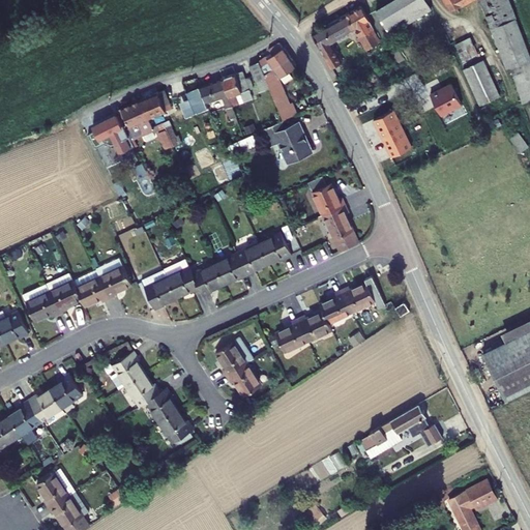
[(394,0),(377,11),(390,33),(431,8),(425,0),(394,0)]
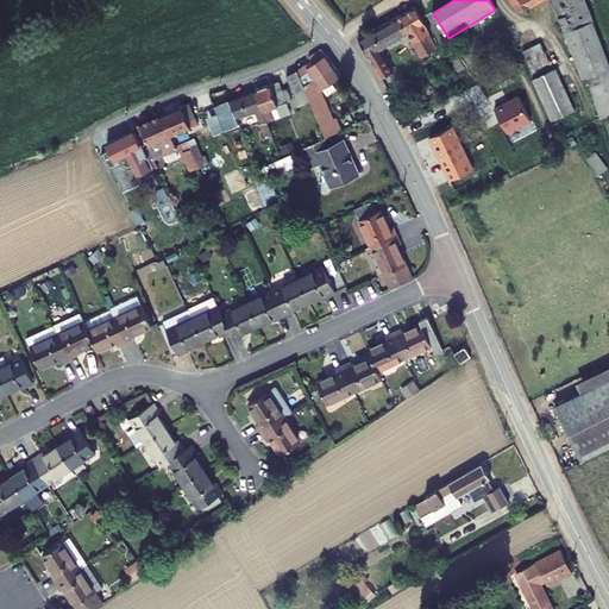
[(510,0),(518,12),(540,0),(551,0),(583,79),(588,77),(606,71),(608,69),(608,64),(584,0),(510,0)]
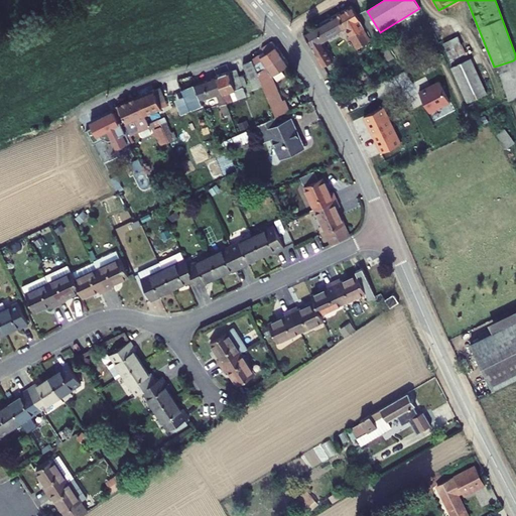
[(303,32),(324,67),(334,60),(323,42),(346,28),(351,35),(348,37),(350,39),(352,38),(358,48),(370,41),(362,29),(365,27),(352,5),(303,32)]
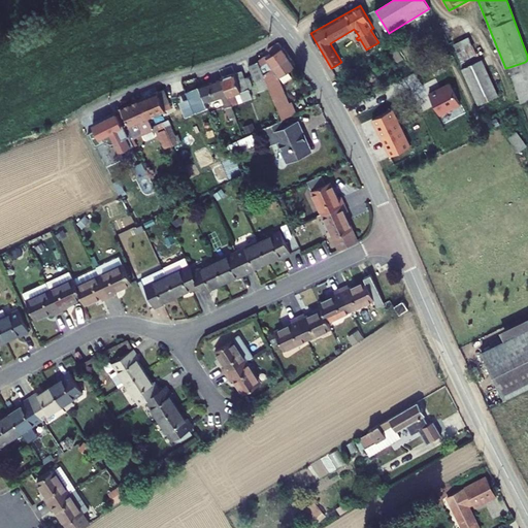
[(454,43),(457,52),(471,44),(468,37),(454,43)]
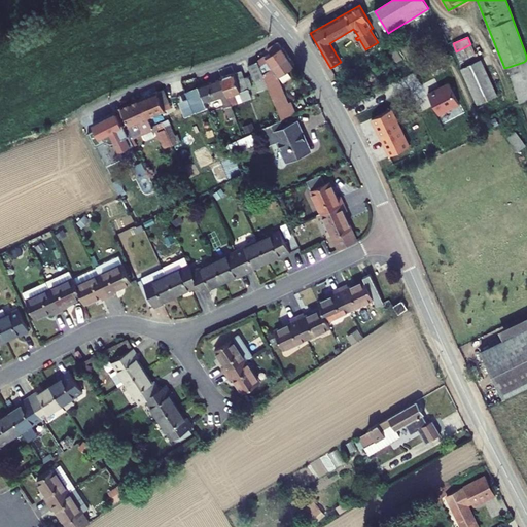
[(257,61),(264,73),(289,56),(283,46),(281,47),(278,42),(268,48),(270,53),(271,55),(266,58),(265,56),(257,61)]
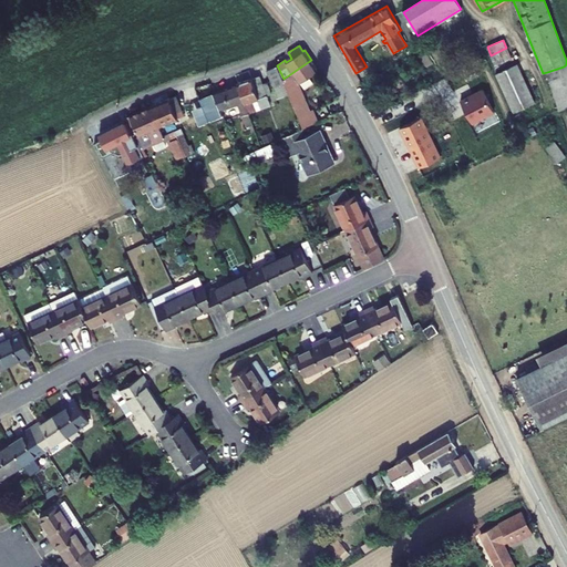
[(491,55),(495,64),(511,58),(506,48),(491,55)]
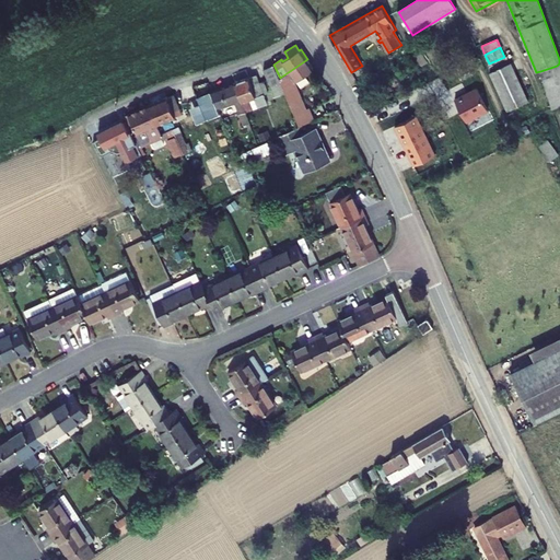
[(295,82),(314,70),(307,59),(280,78),(281,82),(286,93),(300,127),(314,119),(310,108),(306,109),(295,82)]
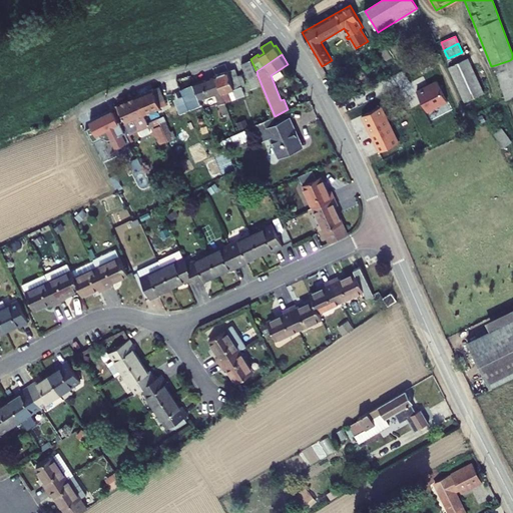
[(449,67),(465,102),(484,93),(468,58),(449,67)]
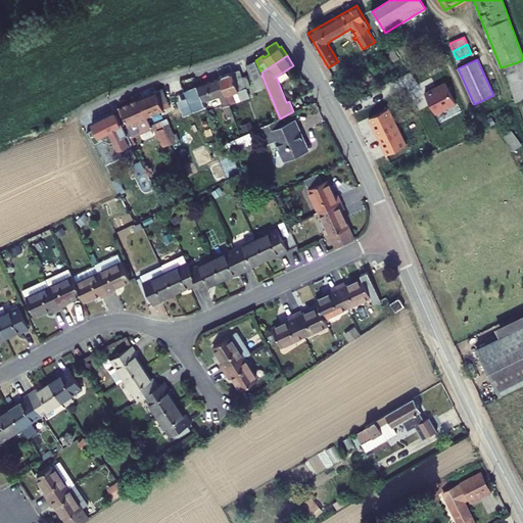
[(255,60),(246,64),(253,81),(253,80),(263,77),(262,73),(255,60)]
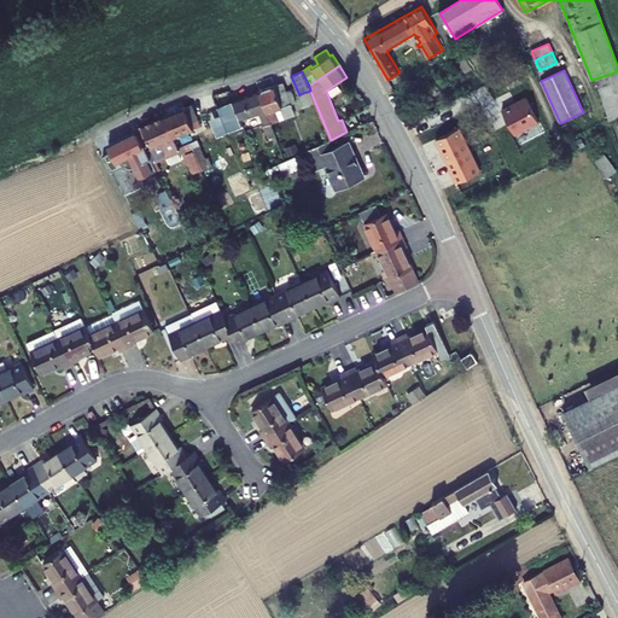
[(596,79),(599,88),(617,82),(614,73),(596,79)]
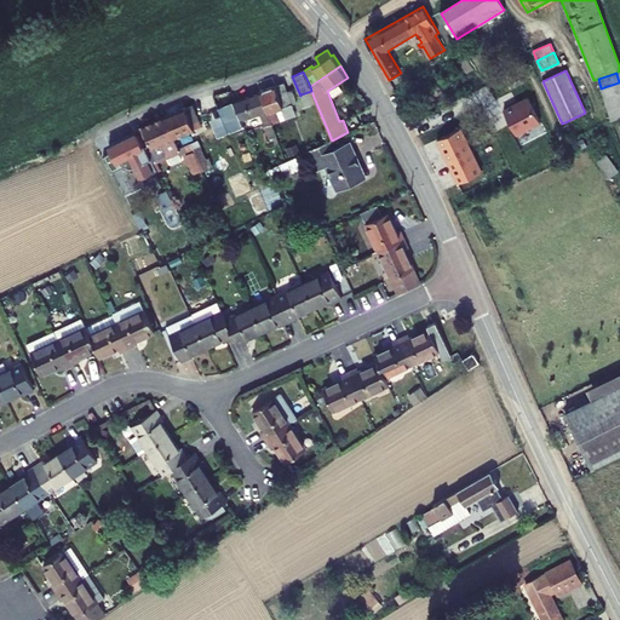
[(260,91),(273,124),(297,115),(293,105),(297,104),(292,90),(287,92),(285,82),(260,91)]
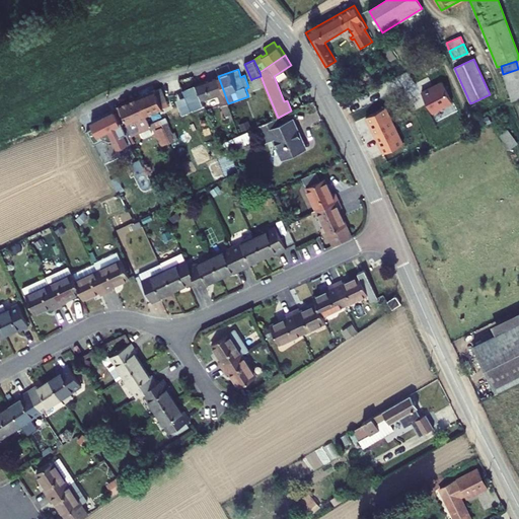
[(518,70),(518,69),(503,74),(512,101),(518,98),(518,70)]
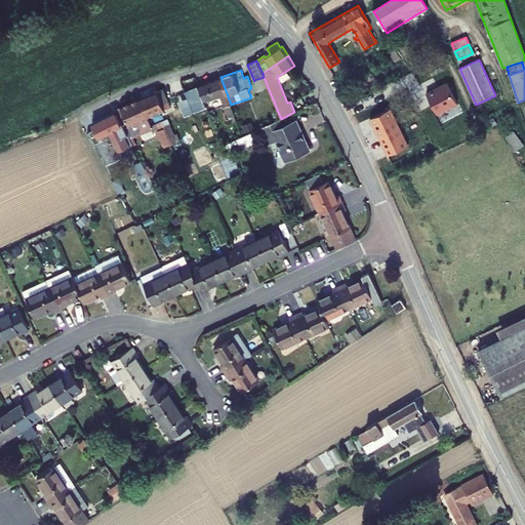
[(220,77),(206,82),(198,84),(204,102),(212,98),(220,96),(229,117),(235,115),(231,105),(220,77)]
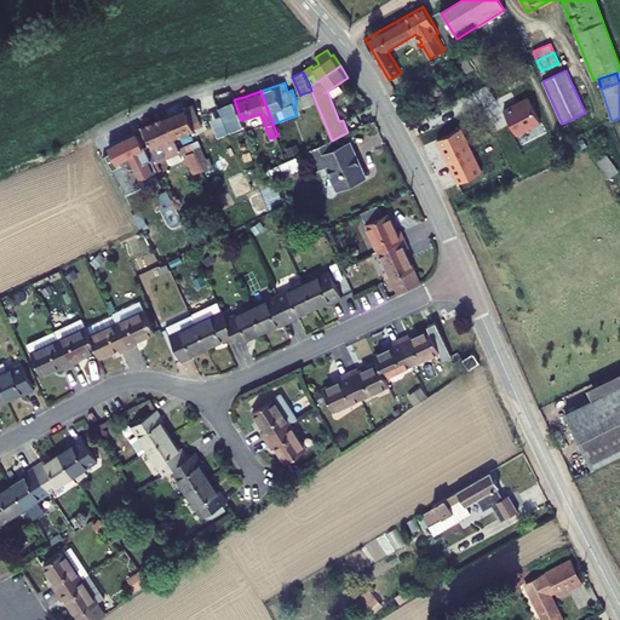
[(300,95),(306,107),(316,103),(311,91),(300,95)]
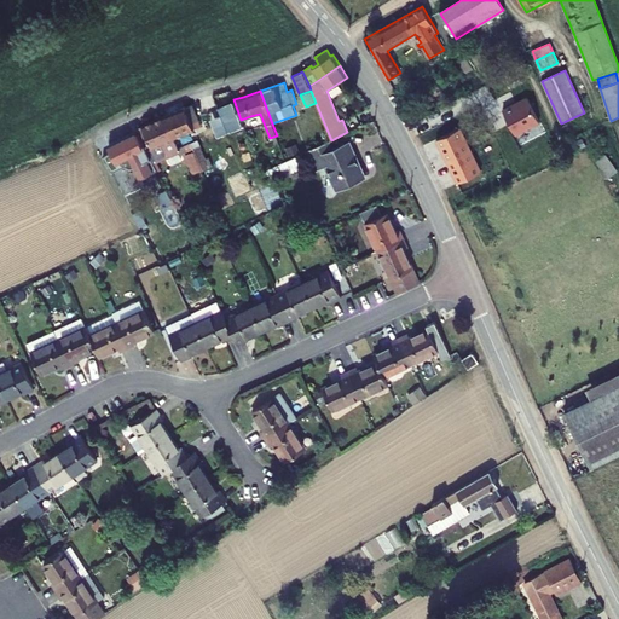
[(516,136),(541,123),(526,97),(502,109),(516,136)]
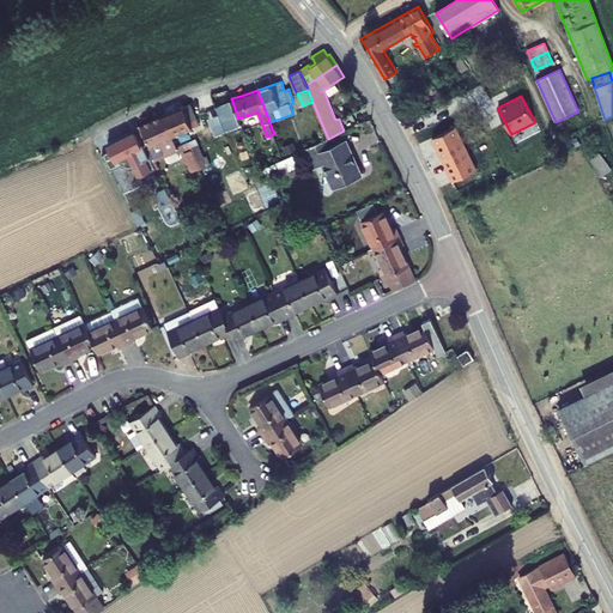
[(199,126),(190,104),(183,108),(183,107),(163,115),(175,143),(188,138),(189,141),(192,147),(201,169),(211,164),(207,156),(204,157),(196,139),(199,138),(196,133),(188,137),(186,131),(199,126)]
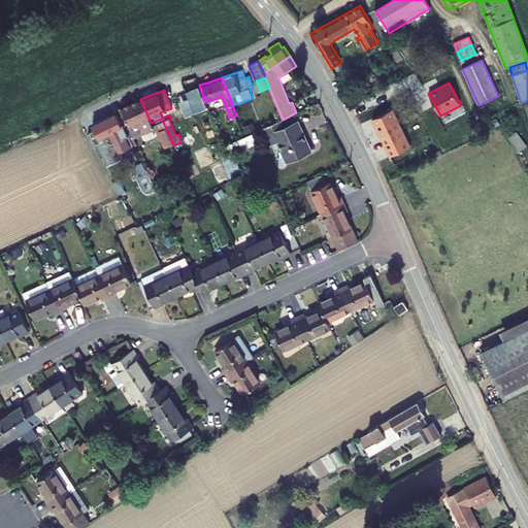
[(118,109),(126,128),(129,134),(130,136),(142,131),(143,133),(154,129),(155,131),(159,129),(157,124),(153,126),(151,123),(140,99),(118,109)]
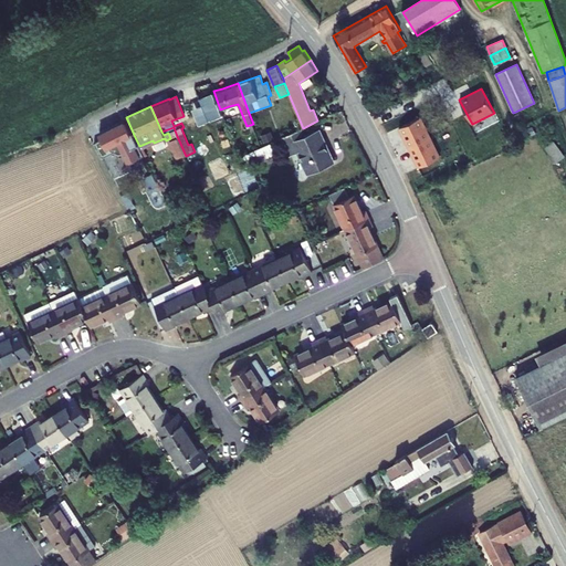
[(417,167),(440,156),(421,116),(397,127),(417,167)]
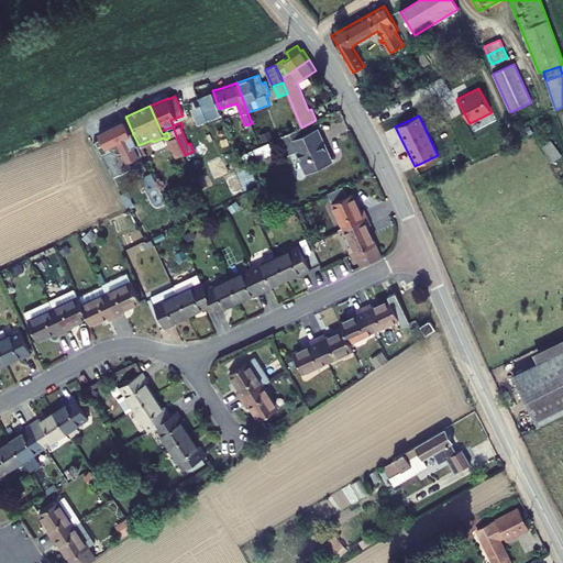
[(144,158),(131,133),(130,133),(124,122),(94,138),(101,153),(108,150),(106,146),(122,138),(133,159),(134,158),(136,163),(144,158)]
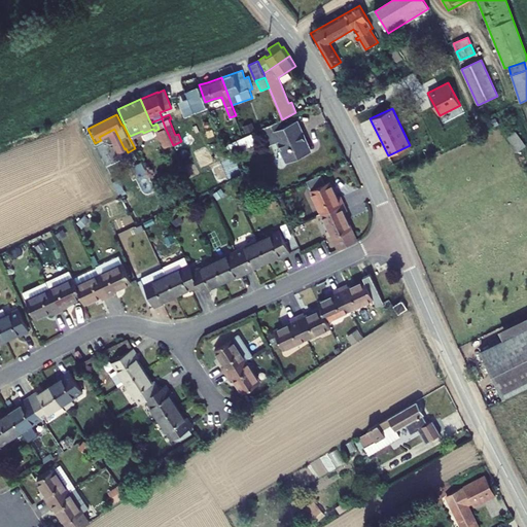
[(280,119),(262,128),(270,144),(278,140),(287,161),(310,150),(296,121),(283,127),(280,119)]
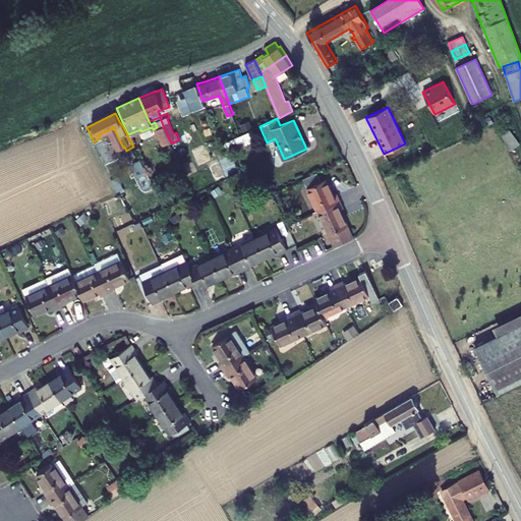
[(156,130),(163,147),(170,143),(163,127),(156,130)]
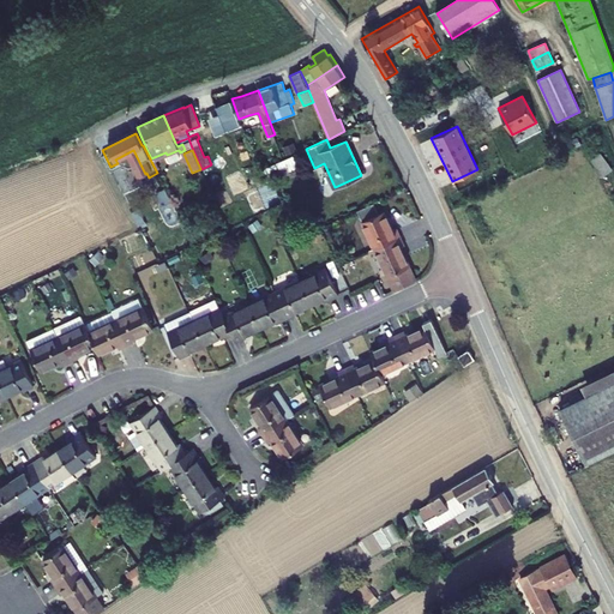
[(280,161),(284,172),(299,164),(294,155),(283,160),(280,161)]
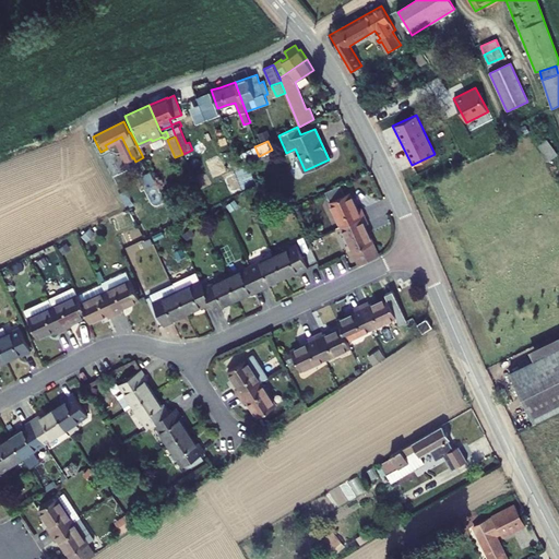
[(550,159),(558,155),(549,141),(540,146),(550,159)]
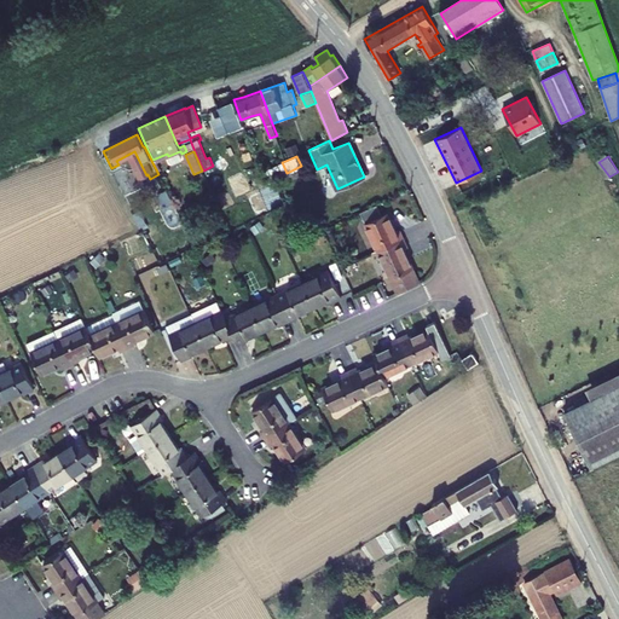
[(268,168),(273,179),(287,173),(282,162),(268,168)]
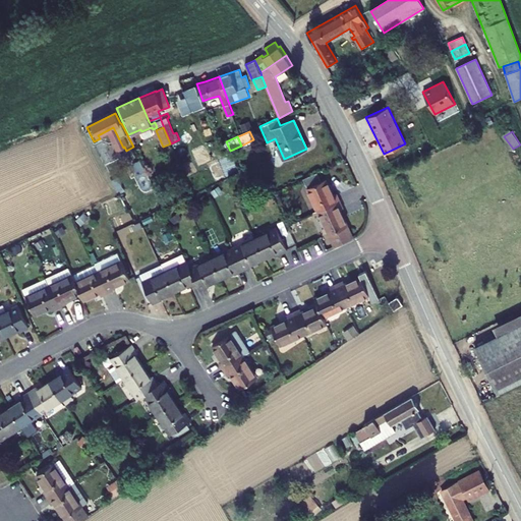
[(140,178),(148,174),(145,168),(137,172),(140,178)]
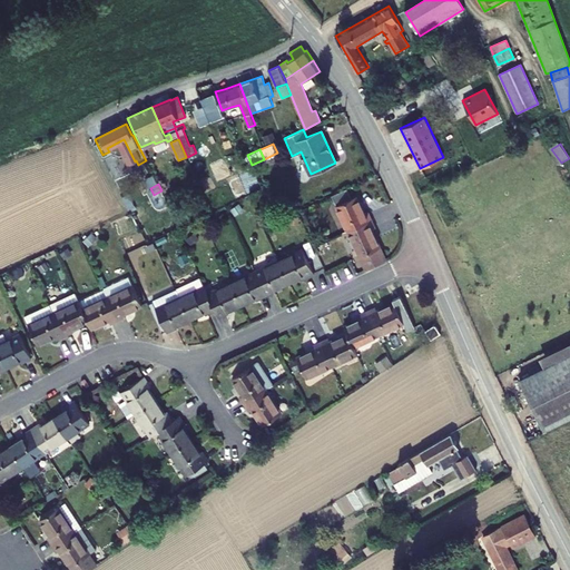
[(332,195),(349,231),(372,219),(369,212),(365,213),(356,196),(352,198),(347,188),(332,195)]
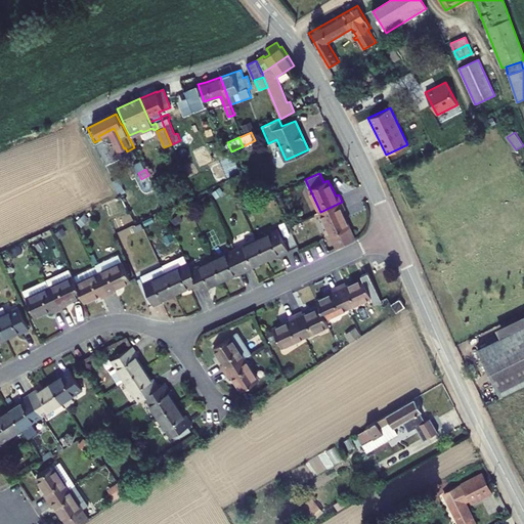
[(342,211),(345,209),(342,202),(320,212),(337,248),(355,238),(342,211)]
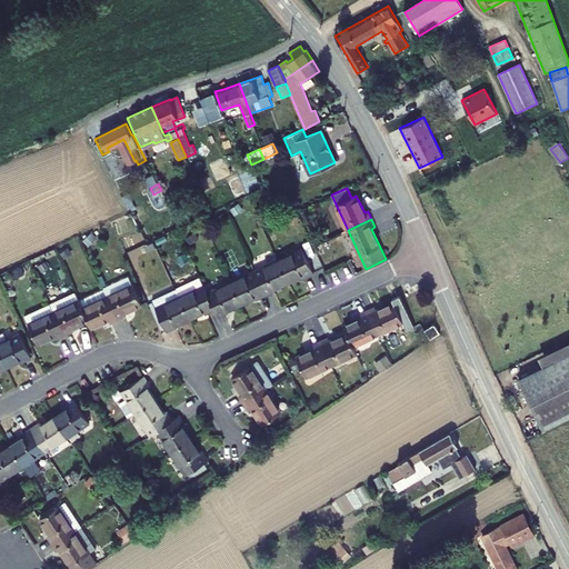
[(302,249),(278,260),(288,282),(302,276),(303,278),(313,272),(302,249)]
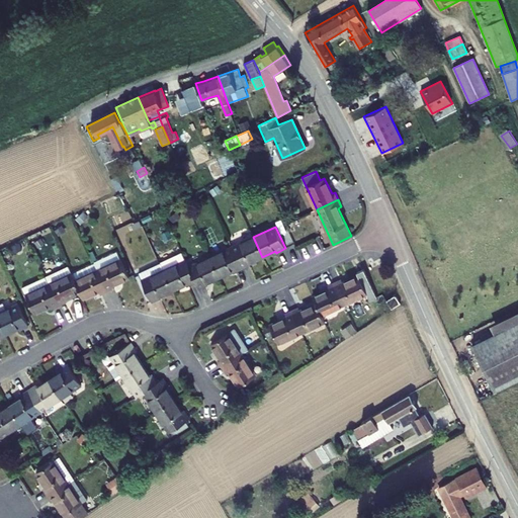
[(262,257),(253,237),(232,247),(242,268),(251,264),(250,262),(262,257)]
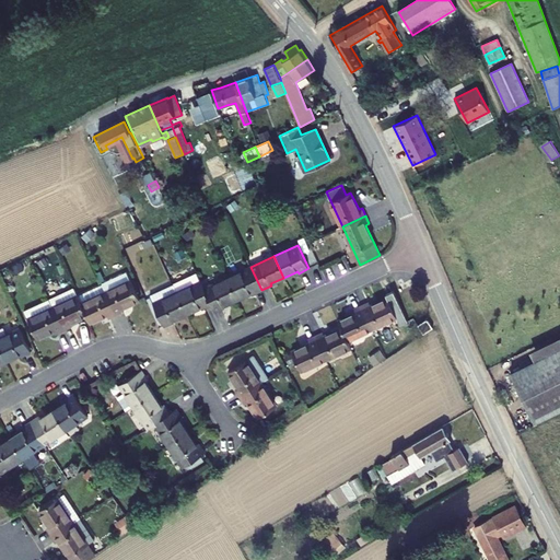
[(261,290),(251,267),(228,278),(237,299),(251,293),(252,294),(261,290)]
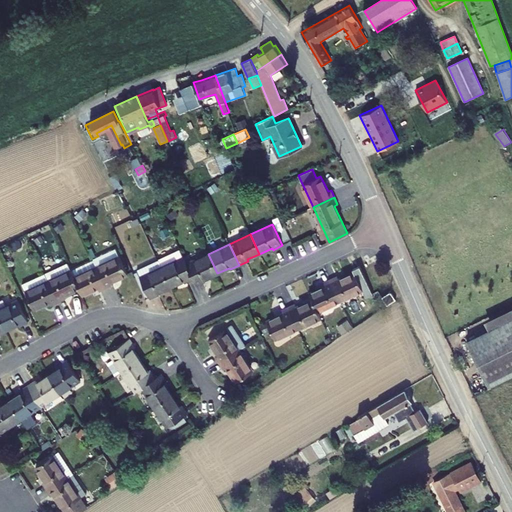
[(94,260),(107,288),(114,284),(112,281),(128,274),(120,256),(119,256),(116,248),(93,259),(94,260)]
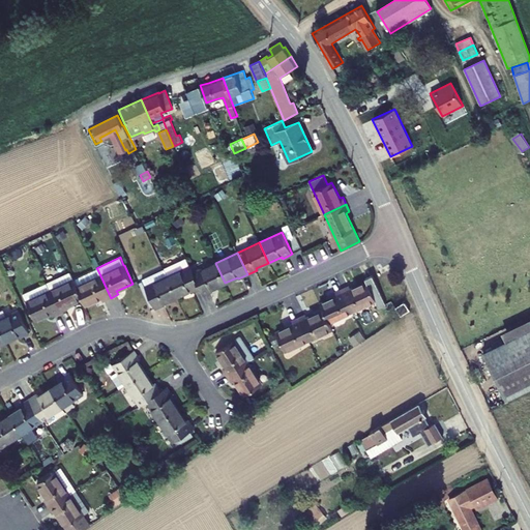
[(190,292),(200,288),(193,273),(186,259),(164,269),(177,297),(189,291),(190,292)]
